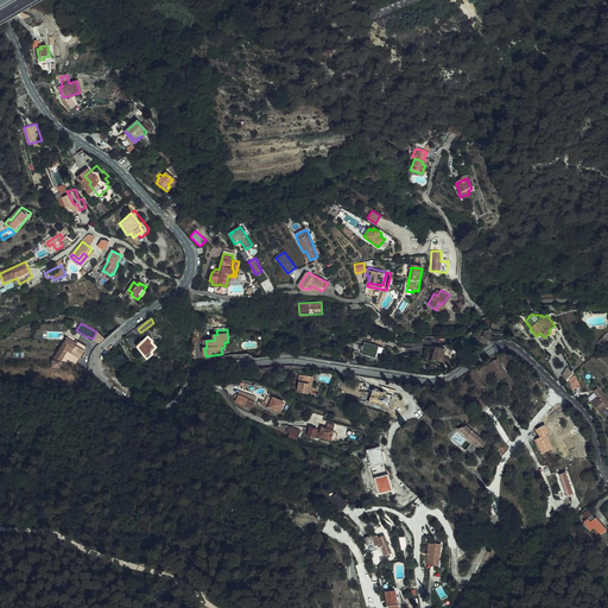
[(75,347),(64,340),(52,360),(62,366),(65,360),(75,366),(87,348),(77,342),(75,347)]
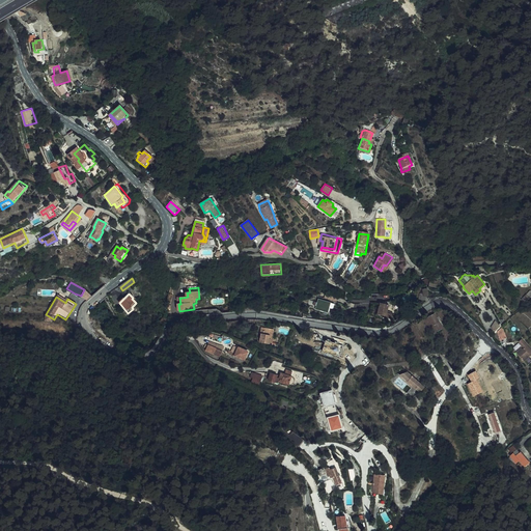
[(330,307),(334,308),(335,301),(317,300),(316,310),(329,311),(330,307)]
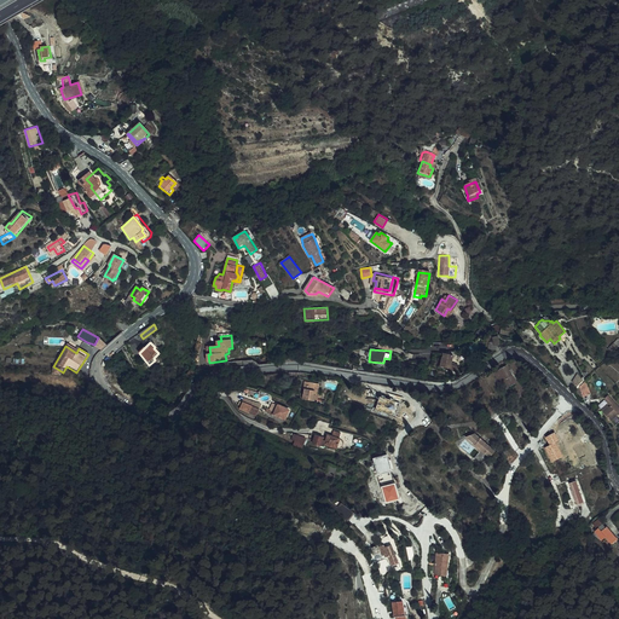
[(452,363),(453,353),(445,352),(444,353),(441,365),(450,368),(450,369),(460,370),(461,365),(452,363)]
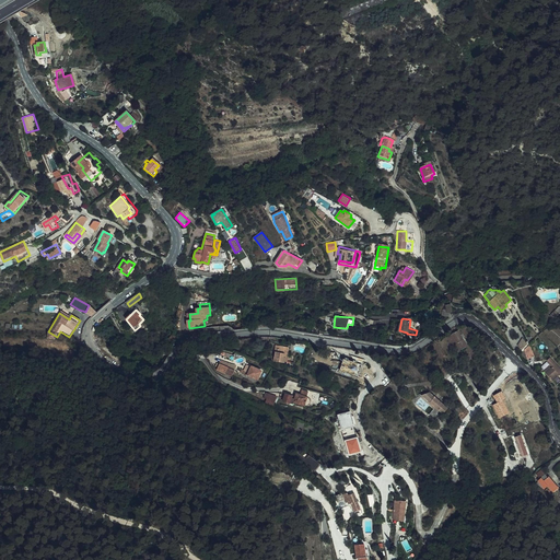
[(468,347),(459,330),(456,331),(457,334),(448,338),(457,352),(468,347)]
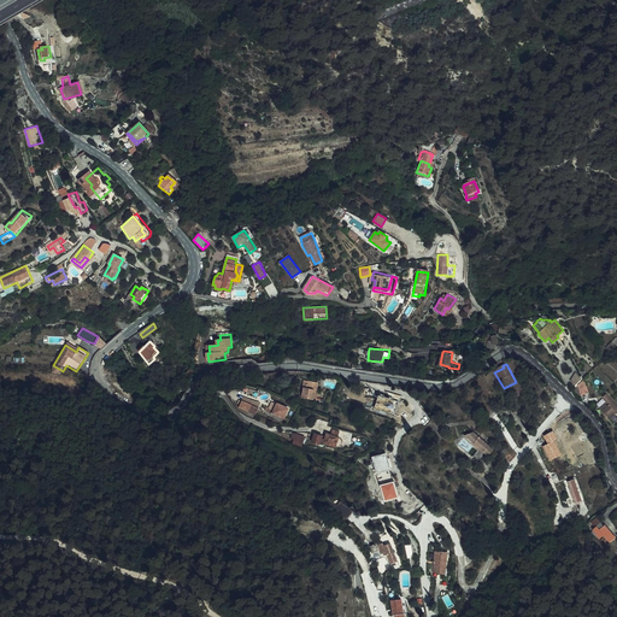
[(576,386),(582,378),(577,372),(570,380),(576,386)]
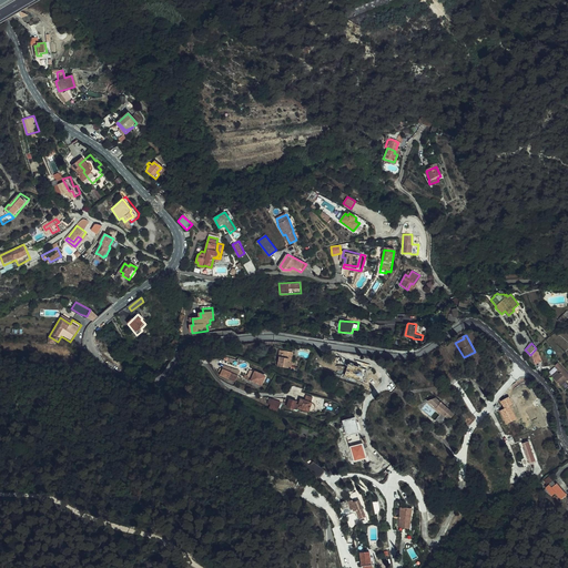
[(280,358),(277,366),(280,367),(288,368),(290,358),(287,358),(288,352),(279,351),(277,358),(280,358)]
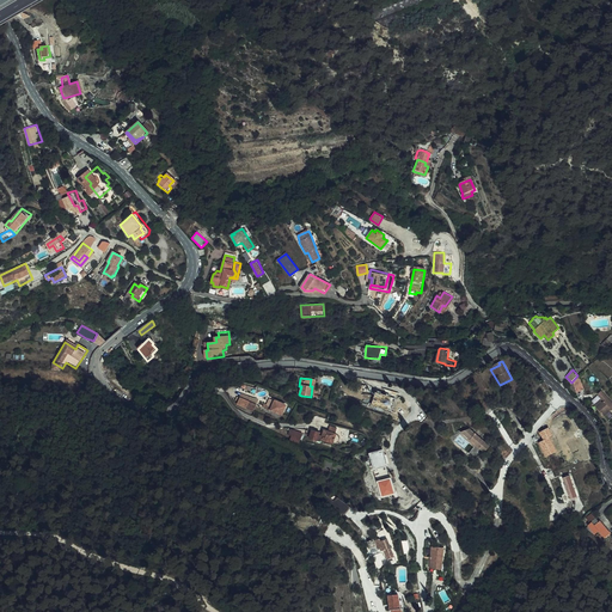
[(574,380),(576,392),(585,390),(581,378),(574,380)]
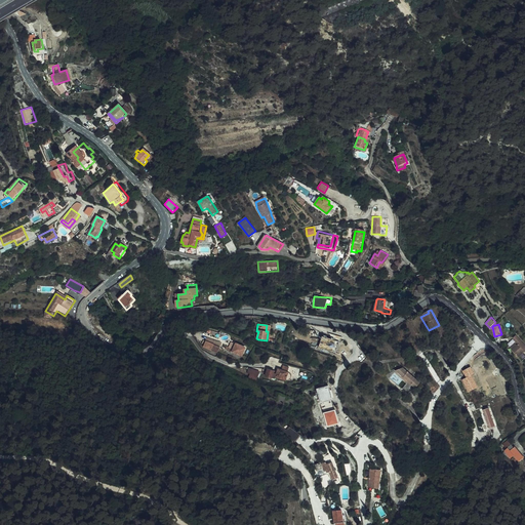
[(524,352),(524,345),(517,334),(513,337),(518,344),(517,345),(512,350),(518,358),(524,352)]
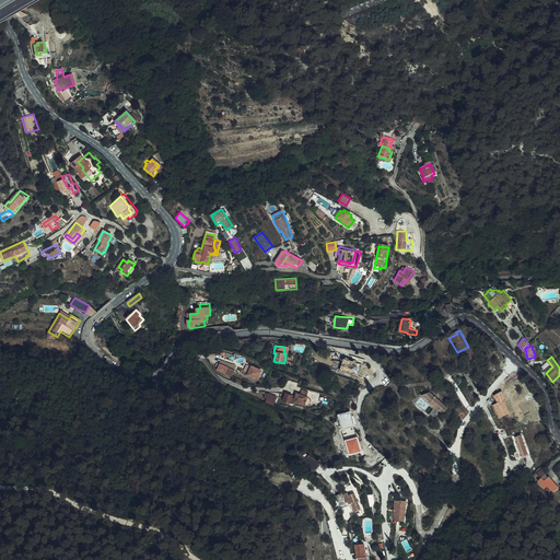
[(222,364),(219,369),(228,373),(230,369),(222,364)]
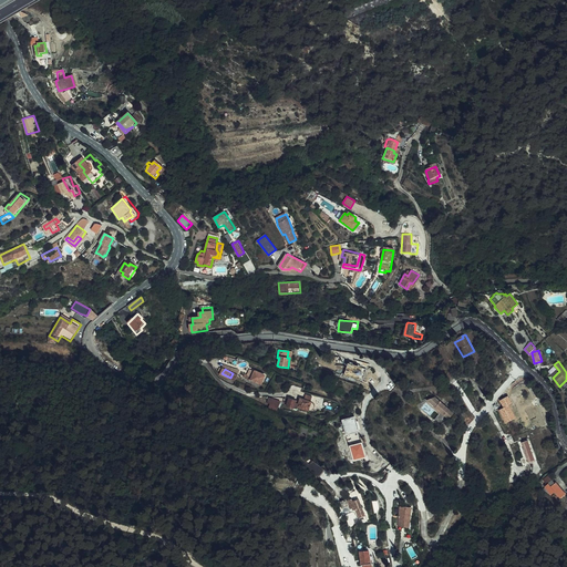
[(250,378),(248,382),(250,382),(250,381),(261,385),(265,377),(255,372),(253,378),(250,378)]
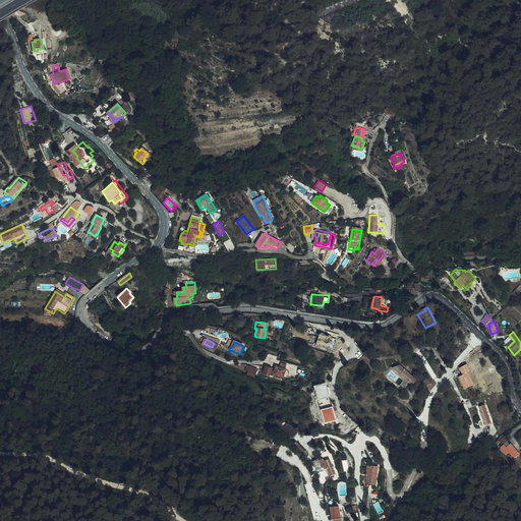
[(273,371),(271,371),(272,369),(266,367),(265,370),(264,373),(275,377),(276,374),(283,378),(284,378),(285,378),(287,378),(288,377),(289,375),(289,374),(289,373),(289,372),(288,371),(287,370),(289,365),(283,363),(281,368),(277,367),(277,368),(275,372),(273,371)]
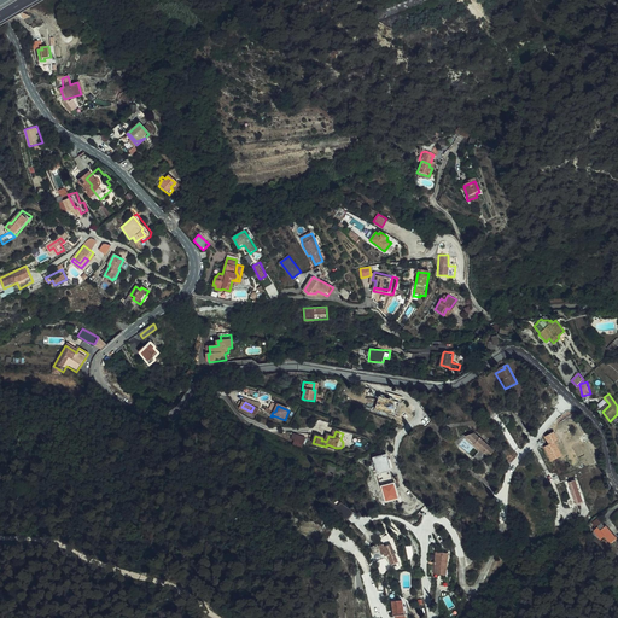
[(493,450),(473,433),(465,436),(488,456),(493,450)]
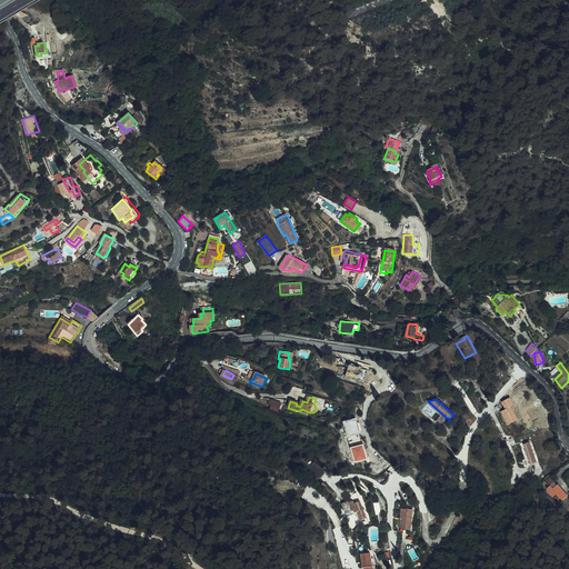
[(271,402),(269,409),(278,411),(280,405),(271,402)]
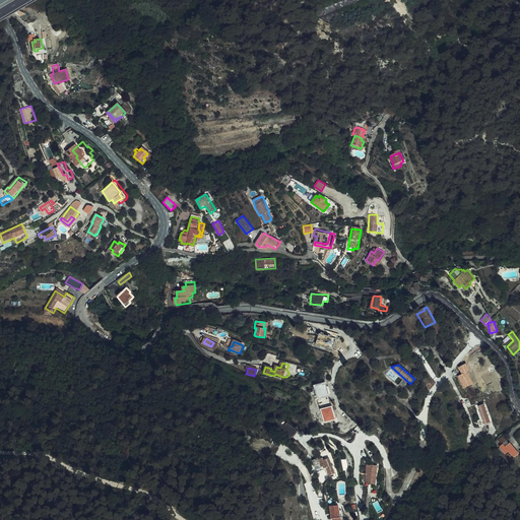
[(326,381),(315,384),(319,398),(330,395),(326,381)]
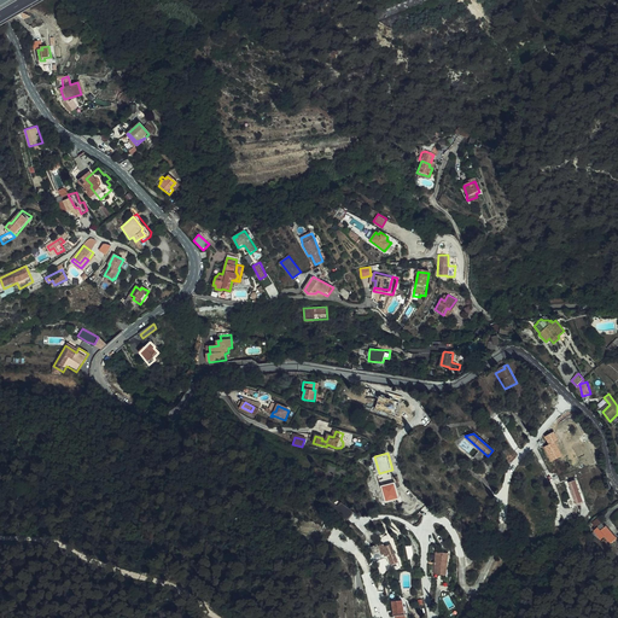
[(336,462),(331,478),(340,482),(343,474),(351,478),(354,472),(336,462)]
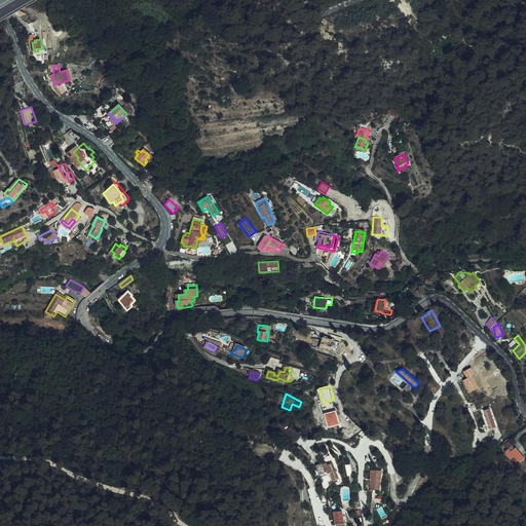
[(272,397),(269,406),(279,409),(279,406),(282,400),(272,397)]
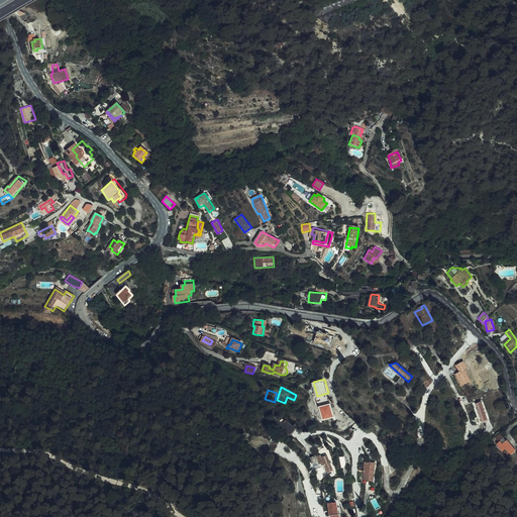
[(488,421),(481,402),(476,403),(482,423),(488,421)]
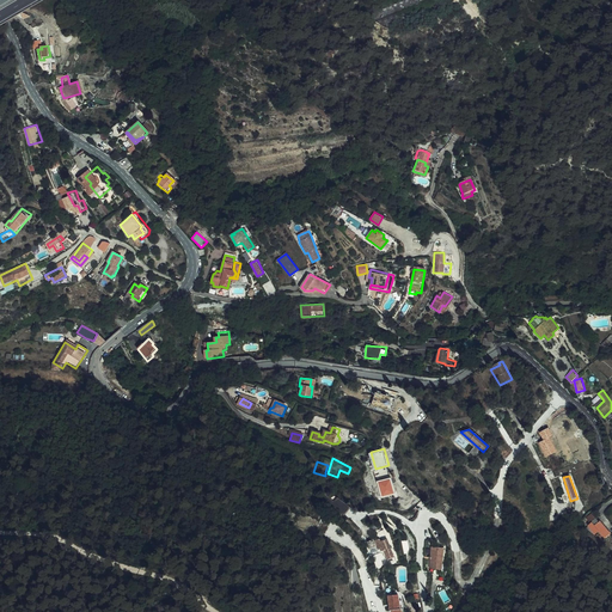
[(600,522),(593,514),(588,518),(592,524),(594,522),(597,525),(600,522)]
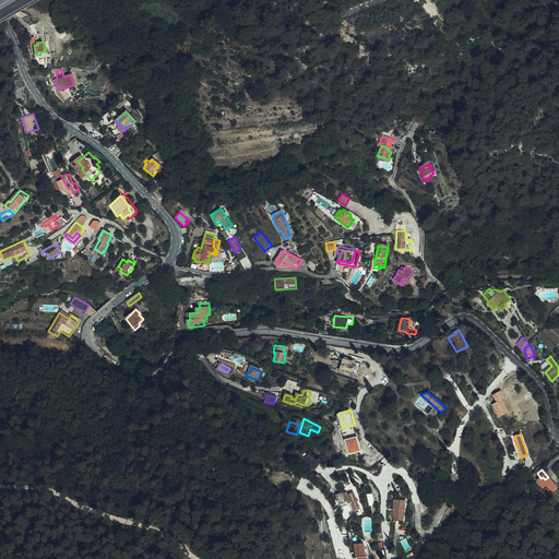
[(539,482),(535,485),(538,486),(543,488),(545,489),(548,486),(551,489),(554,488),(555,489),(557,487),(548,477),(545,479),(543,477),(540,478),(538,480),(539,482)]
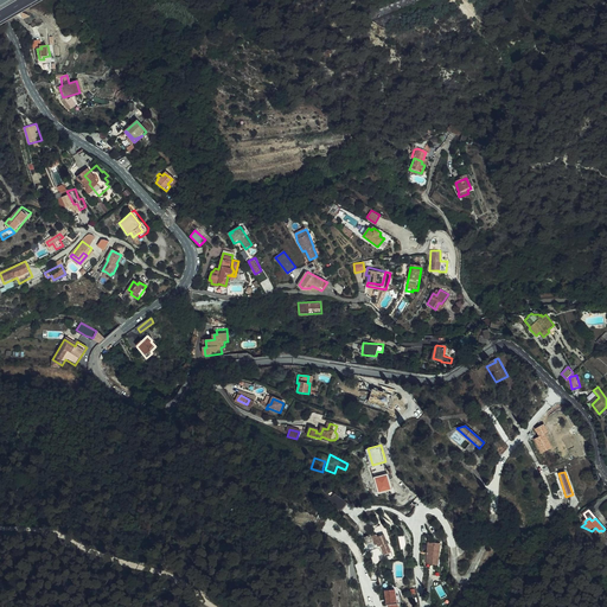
[(388,549),(382,532),(365,538),(369,548),(376,545),(377,551),(381,549),(382,553),(388,549)]
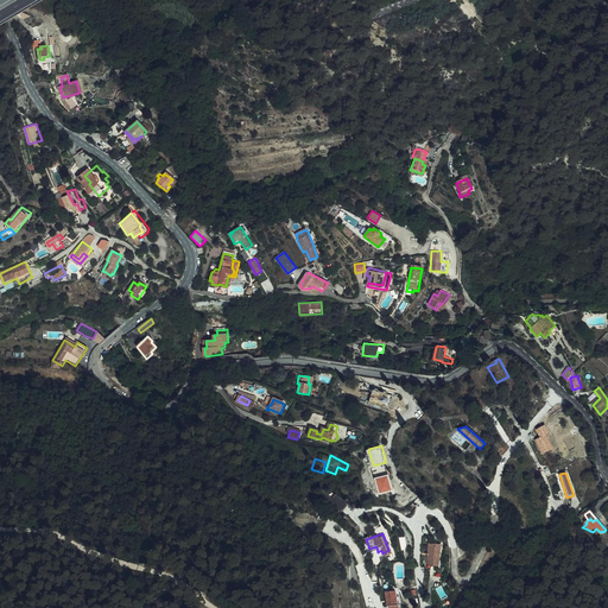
[(438,564),(439,544),(428,543),(426,564),(438,564)]
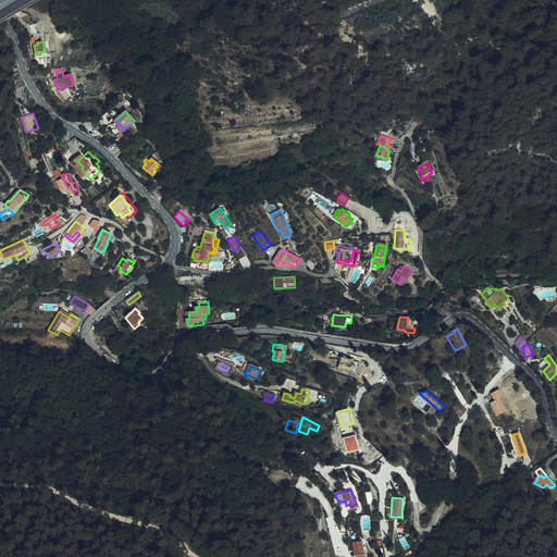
[(366,556),(364,553),(362,553),(360,541),(351,542),(354,556),(355,556),(357,556),(366,556)]
